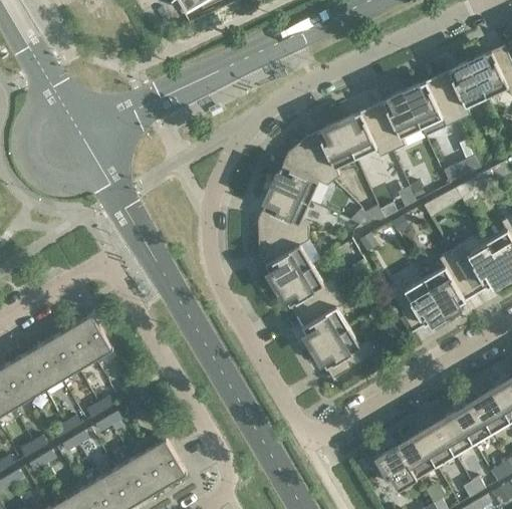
[(171,0),(170,1),(171,2),(173,0),(178,0),(180,2),(175,5),(181,15),(200,3),(204,10),(224,0),(171,0)]
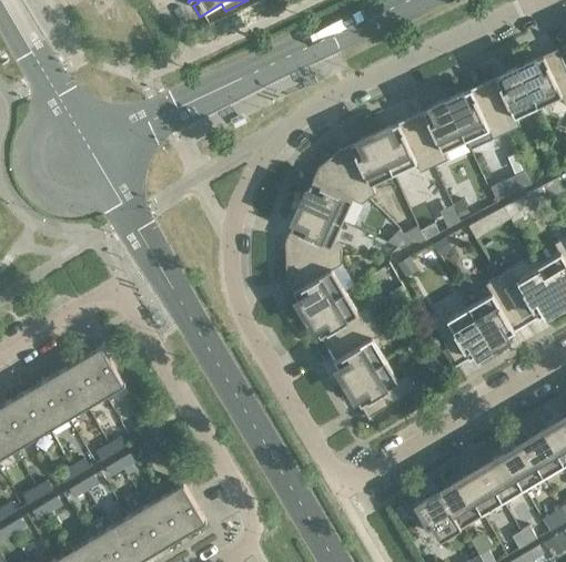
[(565,108),(565,77),(555,53),(518,70),(518,69),(517,69),(536,110),(558,100),(564,109),(565,108)]
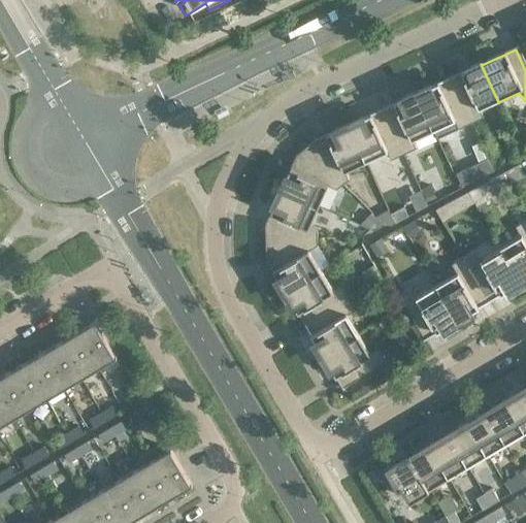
[(498,102),(481,64),(480,64),(481,65),(467,71),(448,82),(469,127),(482,121),(478,111),(498,102)]
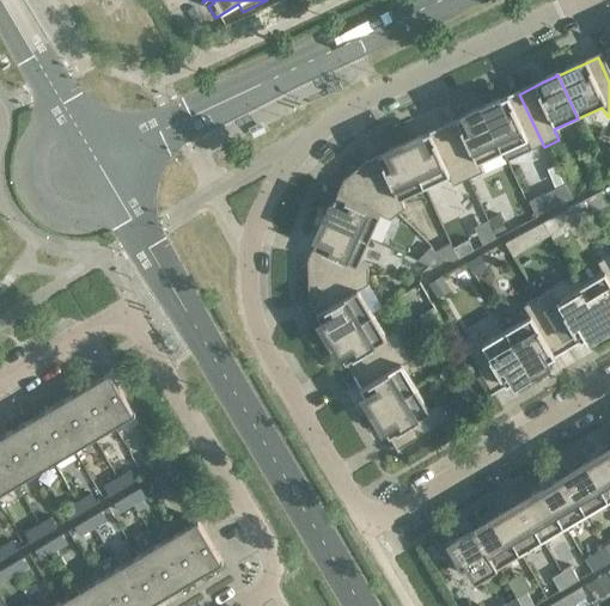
[(347,90),(345,83),(323,92),(327,99),(347,90)]
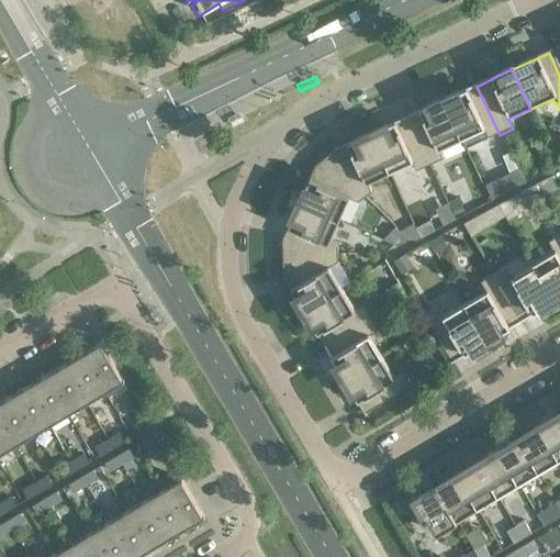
[(500,135),(477,87),(441,102),(440,101),(459,142),(481,132),(485,142),(500,135)]
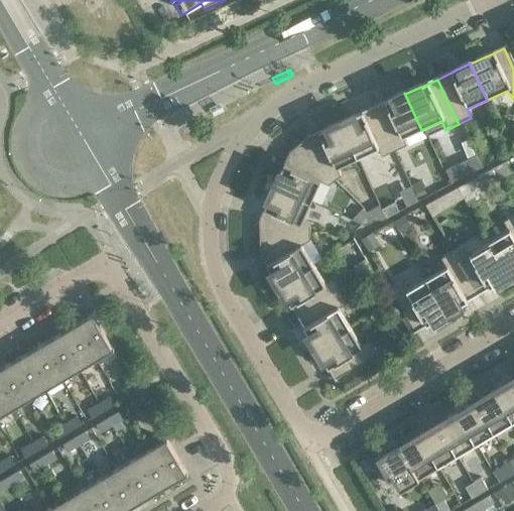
[(421,130),(404,93),(403,94),(404,95),(372,110),(392,154),(405,149),(401,140),(421,130)]
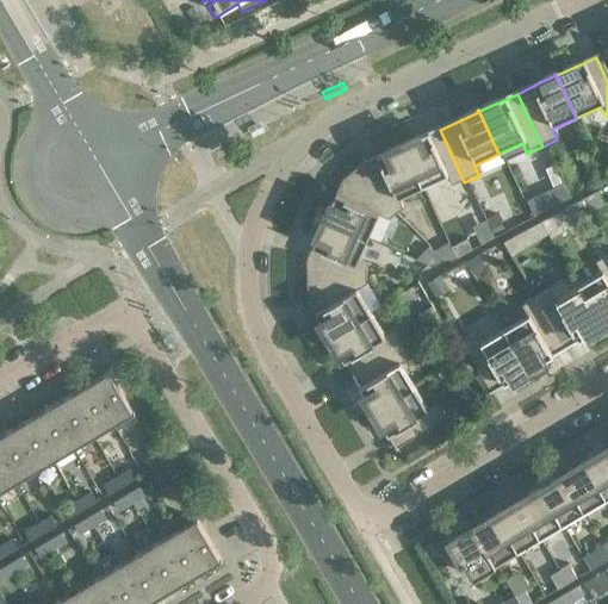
[(264,136),(258,125),(244,132),(250,143),(264,136)]
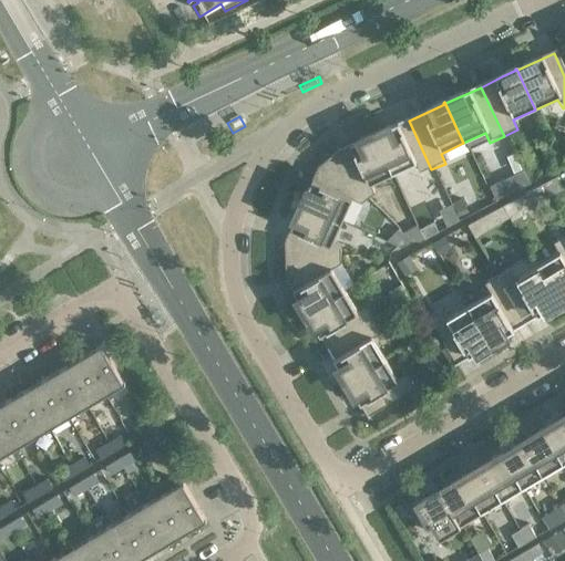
[(431,169),(409,121),(373,137),(372,135),(371,136),(391,177),(413,166),(418,176),(431,169)]
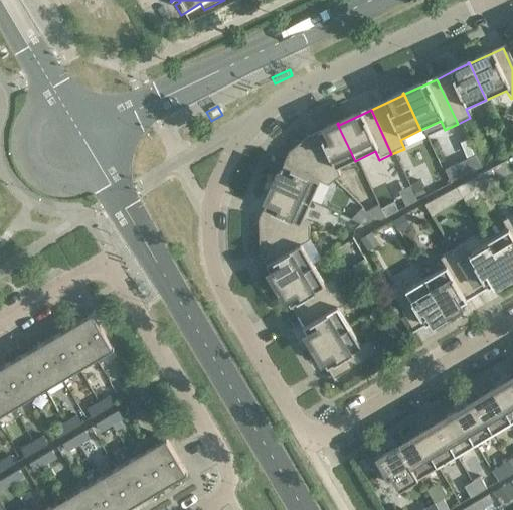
[(355,161),(337,124),(337,125),(305,140),(296,148),(332,184),(338,179),(334,170),(355,161)]
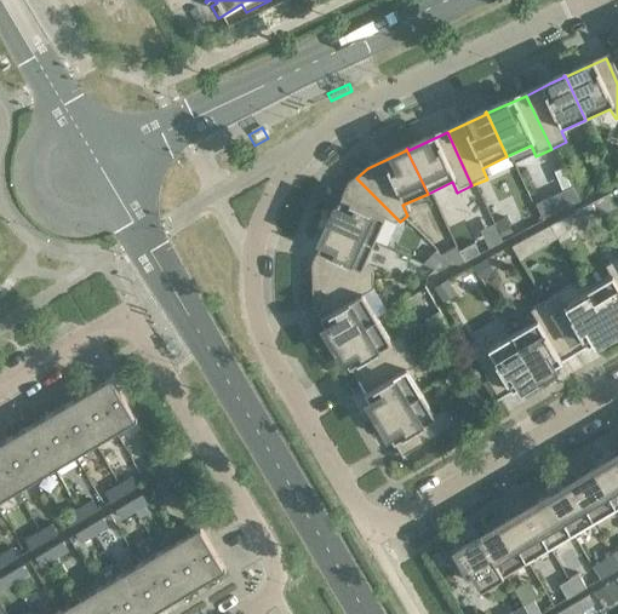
[(400,222),(356,178),(345,187),(327,227),(326,227),(371,247),(382,222),(393,227),(400,222)]
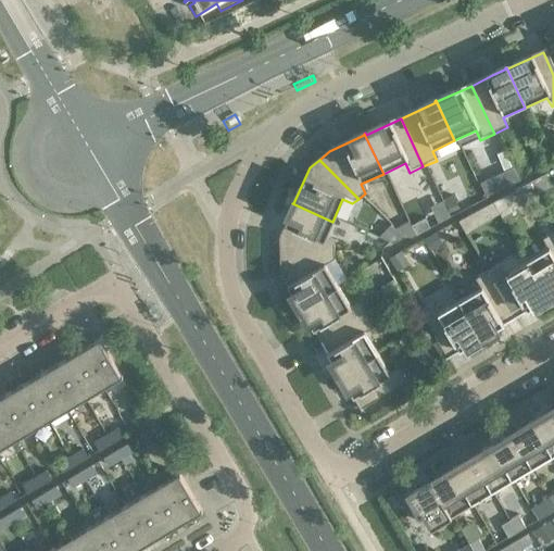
[(489,184),(477,190),(483,201),(494,196),(489,184)]
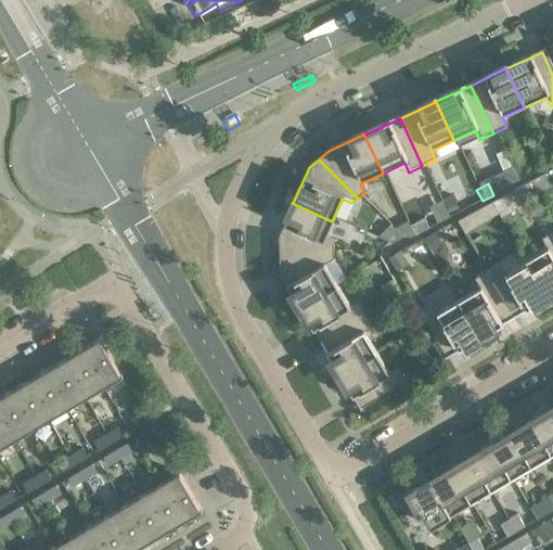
[(449,200),(440,204),(446,217),(455,213),(449,200)]
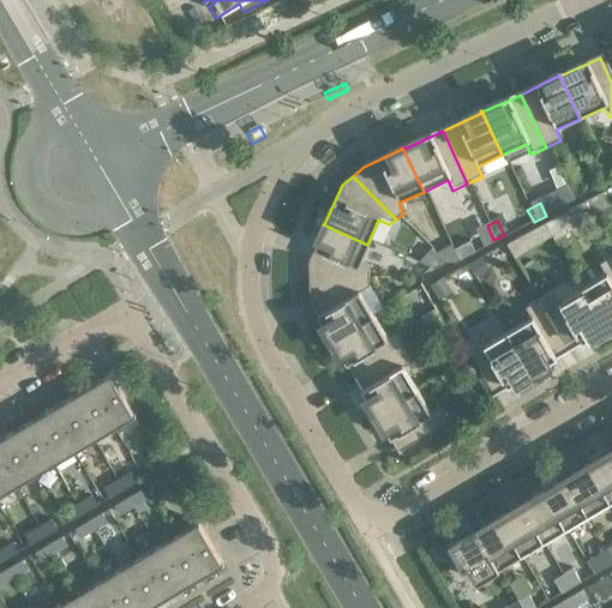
[(556,222),(546,228),(553,242),(564,238),(556,222)]
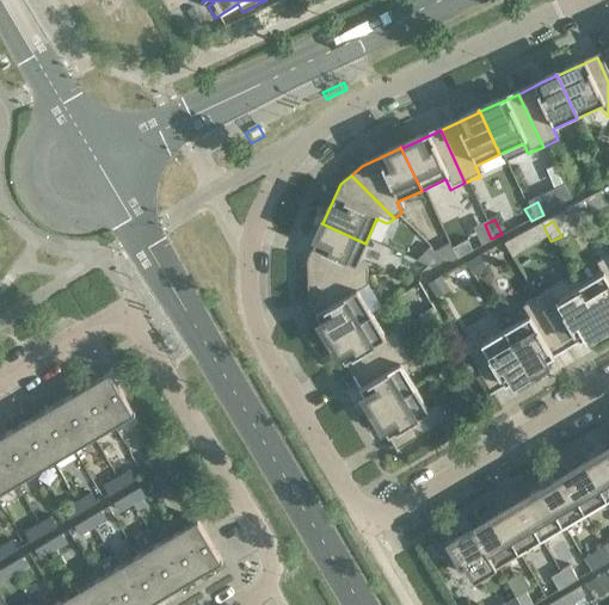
[(365,244),(321,223),(320,224),(323,224),(305,264),(305,284),(365,281),(365,272),(355,267),(365,244)]
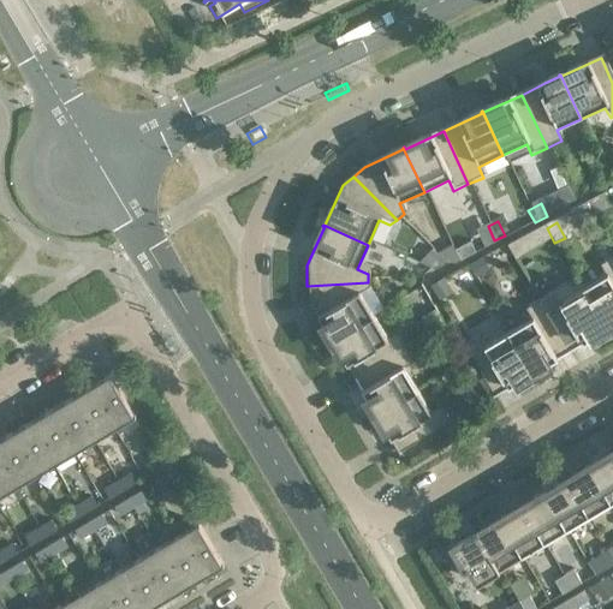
[(543,230),(531,237),(539,249),(551,242),(543,230)]
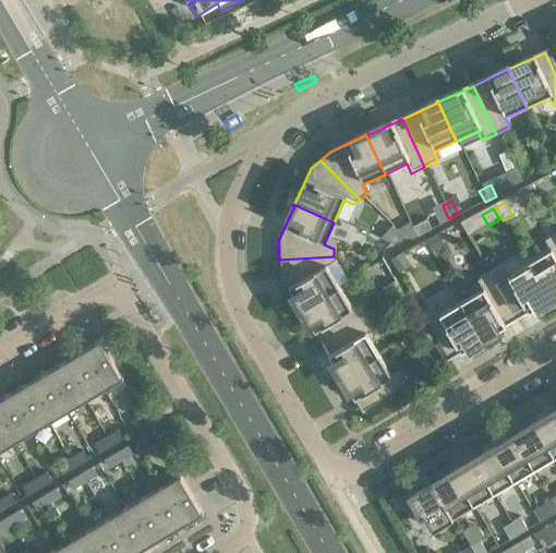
[(425,220),(411,228),(415,238),(430,230),(425,220)]
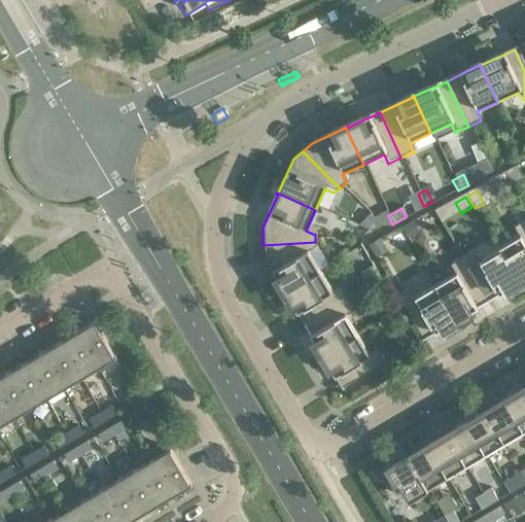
[(384,213),(373,219),(379,227),(387,229),(391,227),(384,213)]
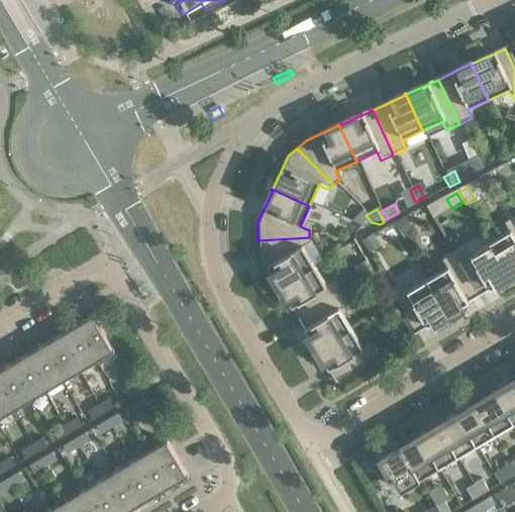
[(514,276),(514,219),(514,218),(503,225),(508,234),(488,245),(509,281),(510,281),(509,280),(514,276)]
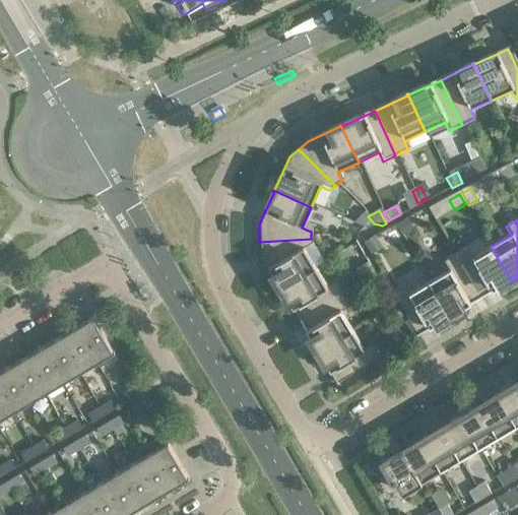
[(406,222),(396,229),(402,239),(412,233),(406,222)]
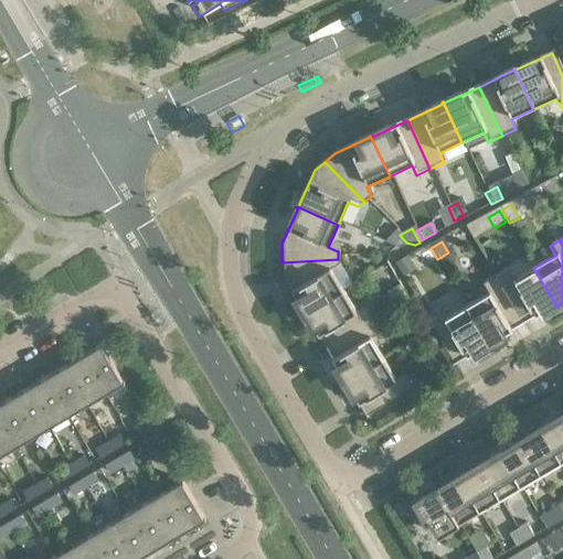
[(338,267),(338,259),(282,262),(283,281),(303,315),(301,315),(303,316),(341,293),(328,272),(338,267)]
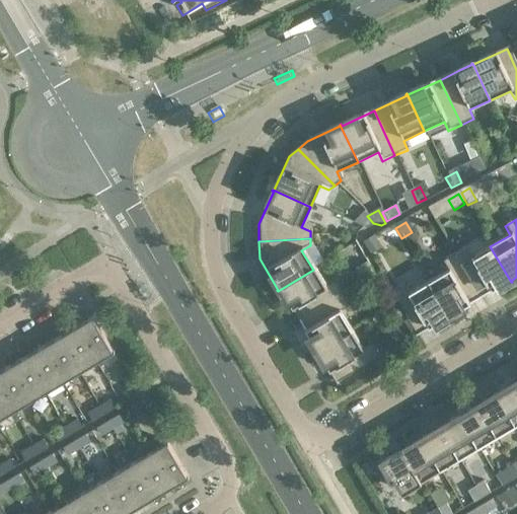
[(486,238),(465,249),(454,257),(479,299),(510,281),(511,282),(490,246),(486,238)]
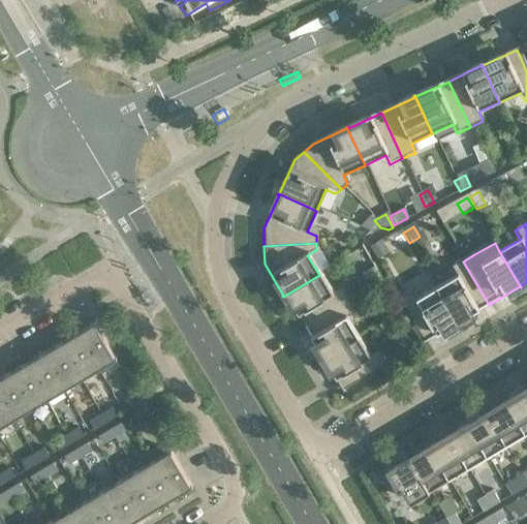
[(378,244),(368,250),(373,259),(384,253),(378,244)]
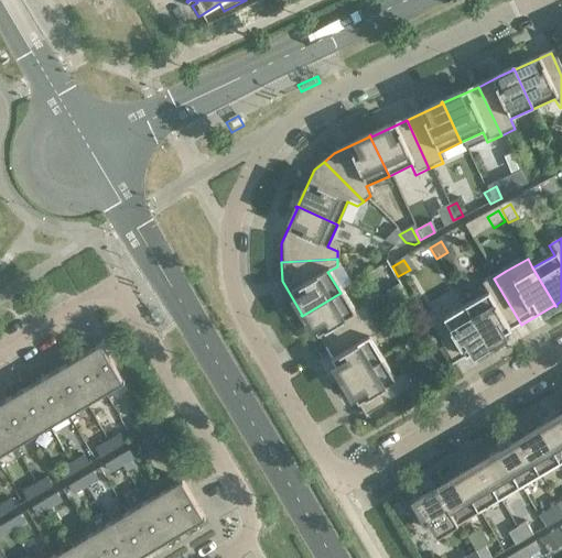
[(521,325),(494,279),(481,286),(486,295),(464,308),(487,347),(488,347),(487,345),(521,325)]
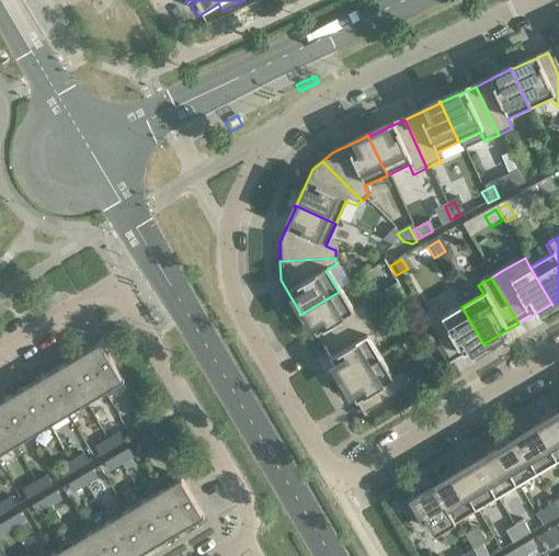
[(386,292),(385,298),(390,307),(402,299),(396,286),(386,292)]
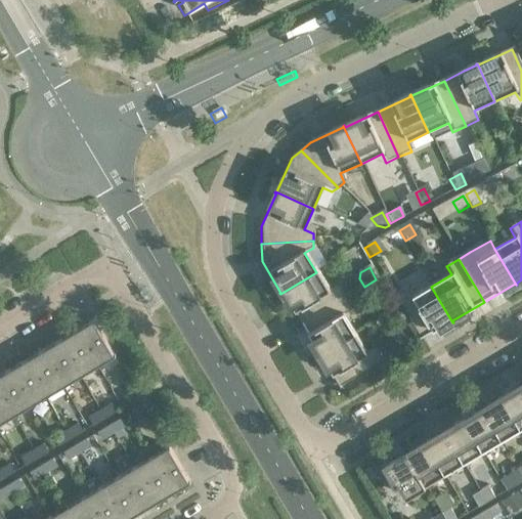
[(328,292),(316,272),(280,294),(281,294),(300,325),(343,299),(337,287),(328,292)]
